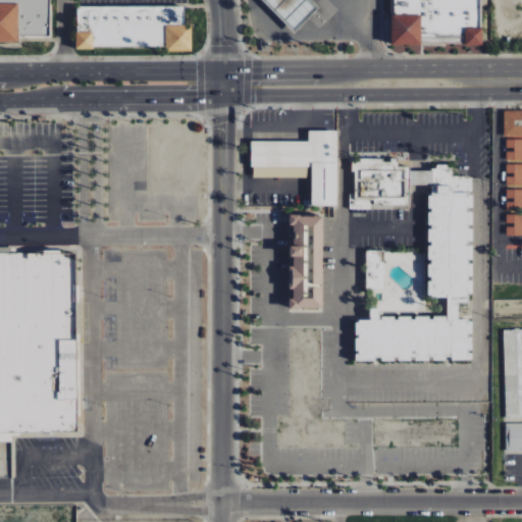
[(0,0),(0,43),(15,44),(15,37),(47,38),(47,0),(0,0)]
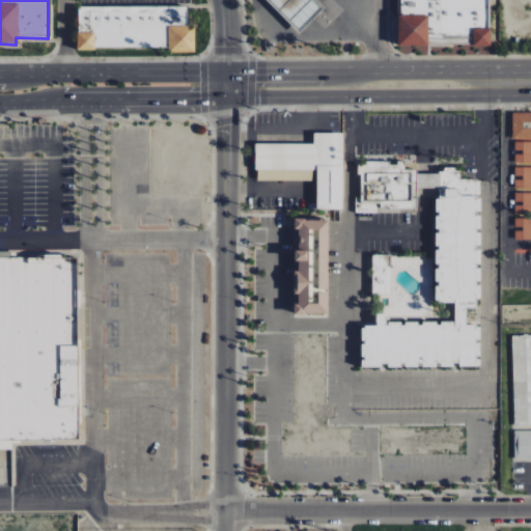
[(76,8),(76,51),(186,49),(183,6),(76,8)]
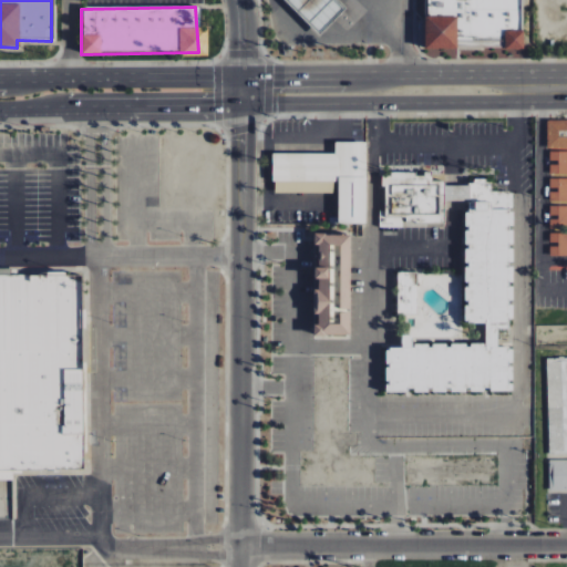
[(522,50),(522,31),(504,31),(503,50),(522,50)]
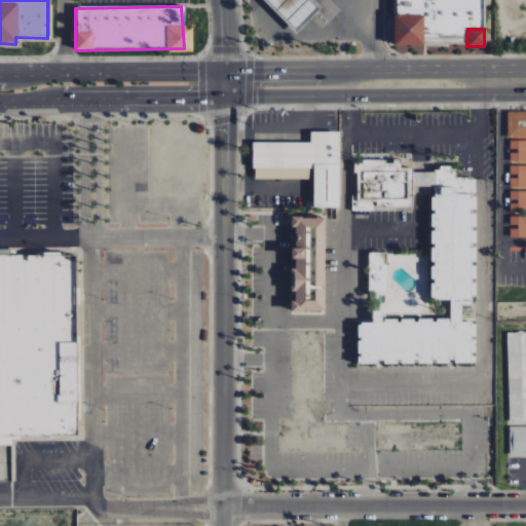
[(525,111),(508,112),(508,139),(525,138),(525,111)]
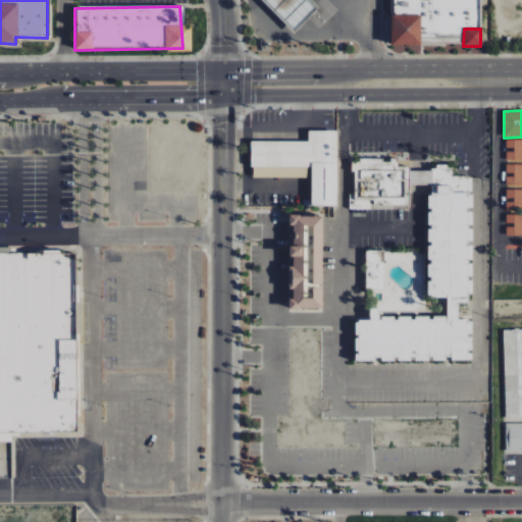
[(251,142),(251,177),(306,177),(306,168),(310,168),(310,206),(335,207),(336,132),(308,132),(308,142),(251,142)]
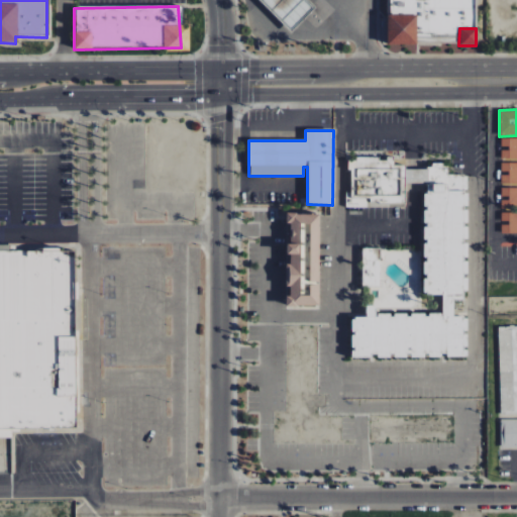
[(516,159),(516,138),(502,137),(501,159),(516,159)]
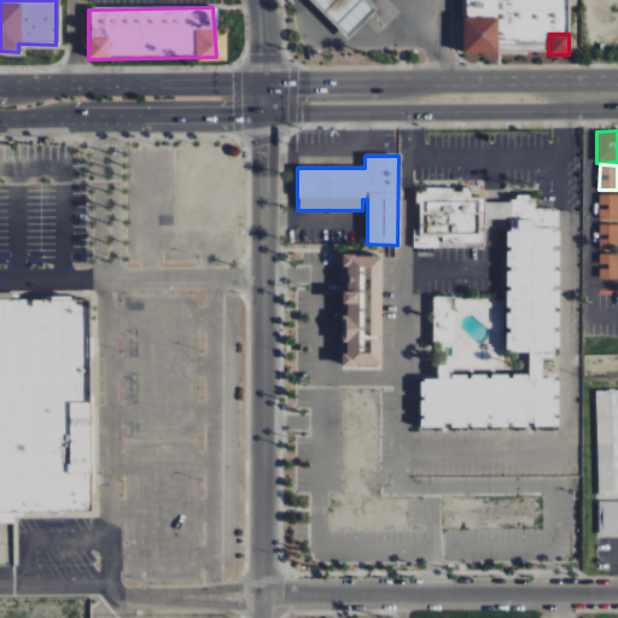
[(558,210),(535,210),(535,199),(470,199),(470,190),(417,190),(417,249),(439,249),(439,243),(483,243),(483,219),(507,220),(506,354),(528,354),(528,377),(448,377),(448,367),(437,367),(437,382),(420,382),(419,427),(557,427),(557,380),(541,380),(541,360),(557,360),(558,210)]
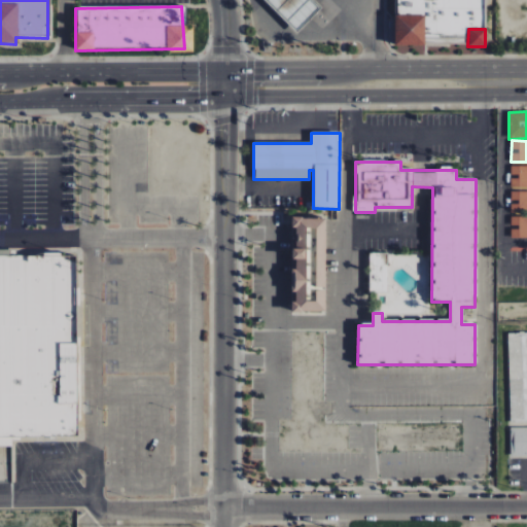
[(526,166),(511,166),(511,177),(511,188),(526,188),(526,166)]
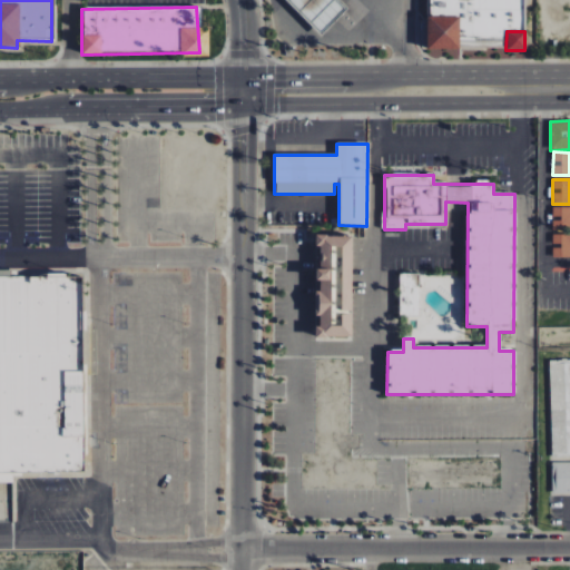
[(569,234),(551,235),(552,258),(569,257),(569,234)]
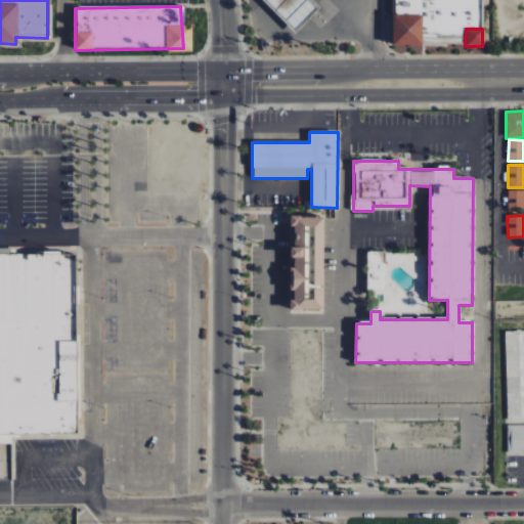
[(321,311),(321,217),(289,217),(289,227),(293,227),(293,248),(289,248),(289,259),(289,292),(292,292),(292,301),(288,301),(288,311),(321,311)]
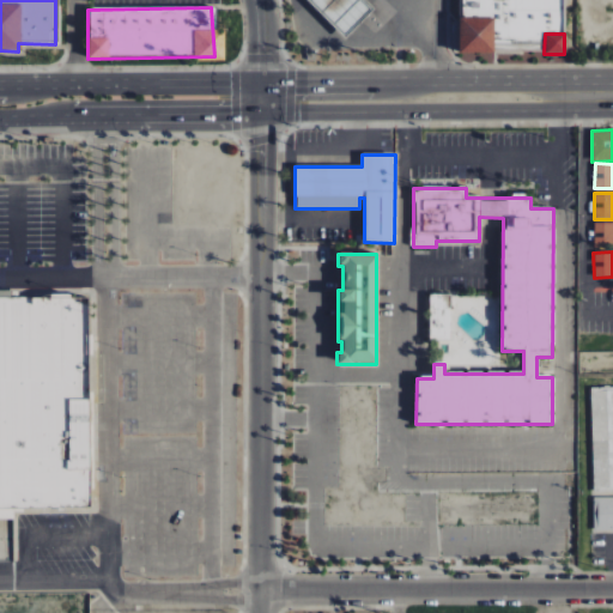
[(0,507),(89,507),(87,291),(0,291),(0,507)]
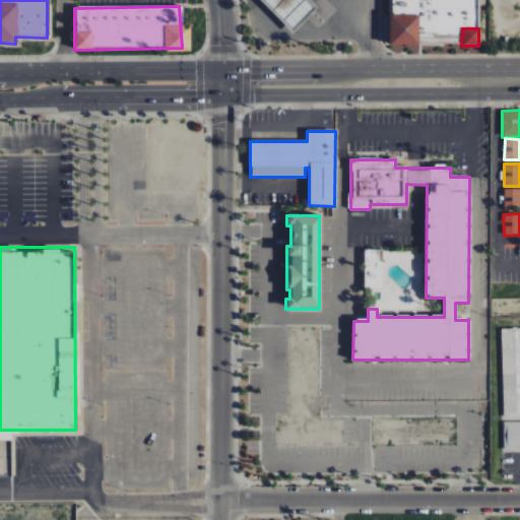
[(364,289),(382,289),(382,250),(365,250),(364,289)]
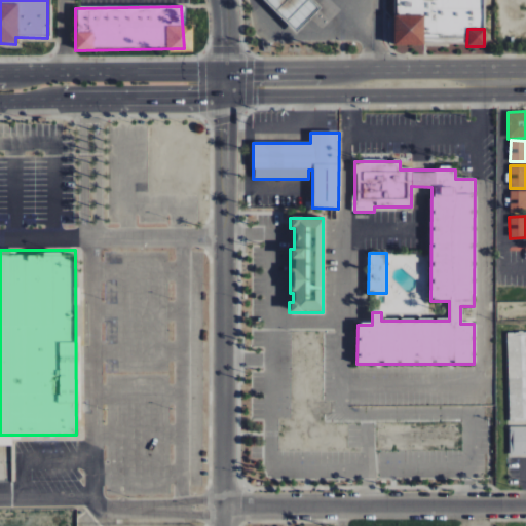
[(525,333),(508,334),(510,421),(525,420),(525,333)]
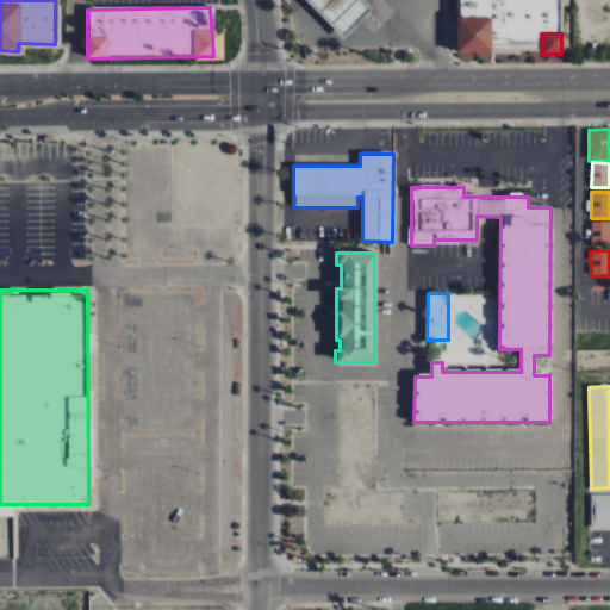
[(609,495),(590,496),(591,530),(609,529),(609,495)]
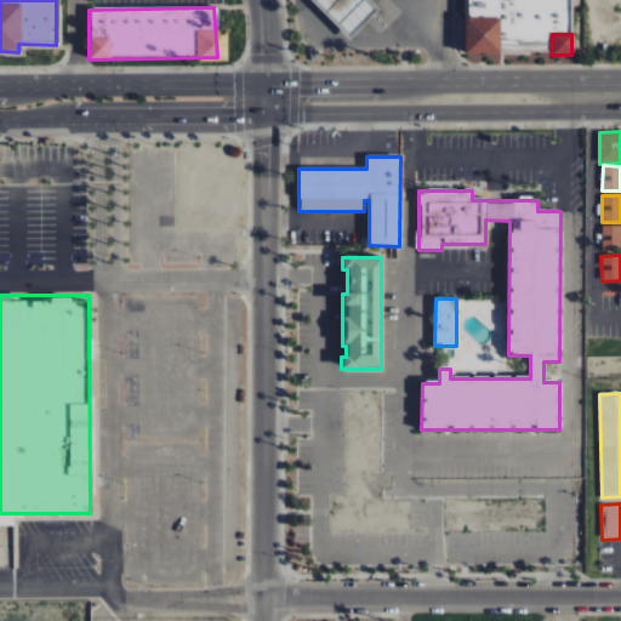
[(0,525),(15,525),(15,516),(0,516),(0,525)]
